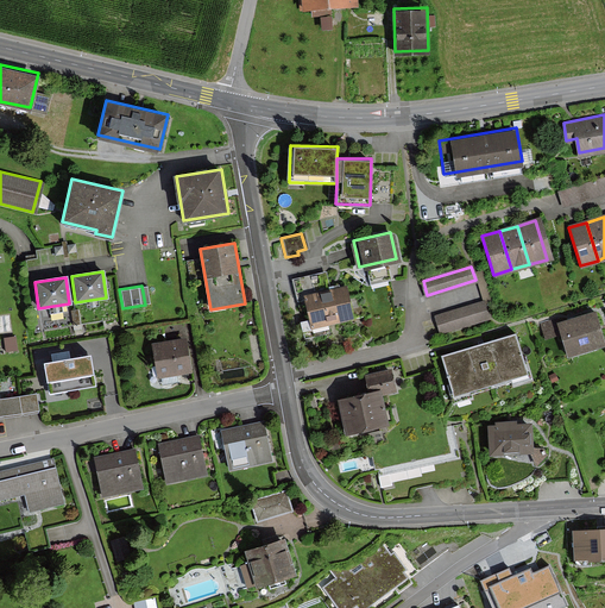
[(344,286),(300,296),(308,331),(352,320),(344,286)]
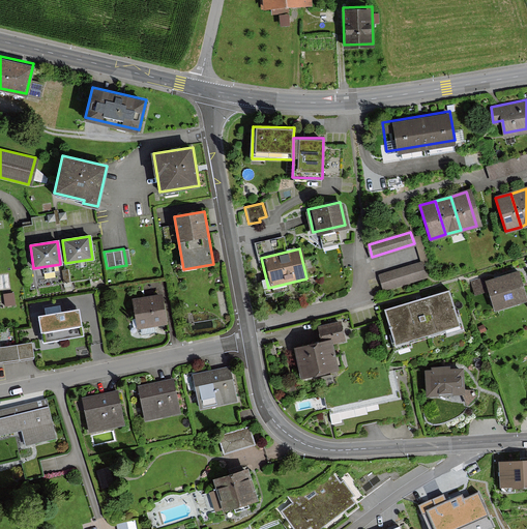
[(426,275),(421,263),(379,276),(383,288),(426,275)]
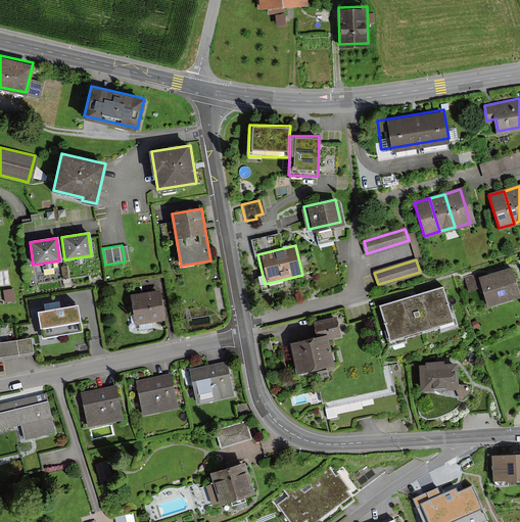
[(510,268),(476,278),(485,309),(519,298),(510,268)]
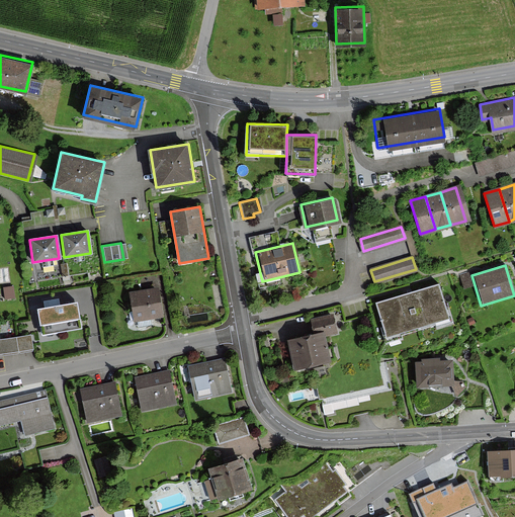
[(457,274),(462,287),(470,285),(465,271),(457,274)]
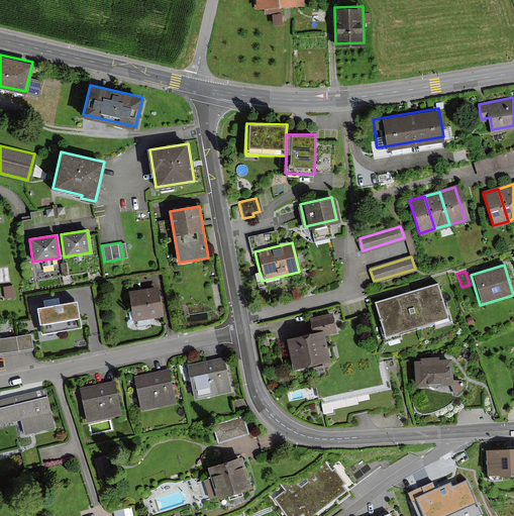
[(437,282),(375,302),(385,334),(447,315),(437,282)]
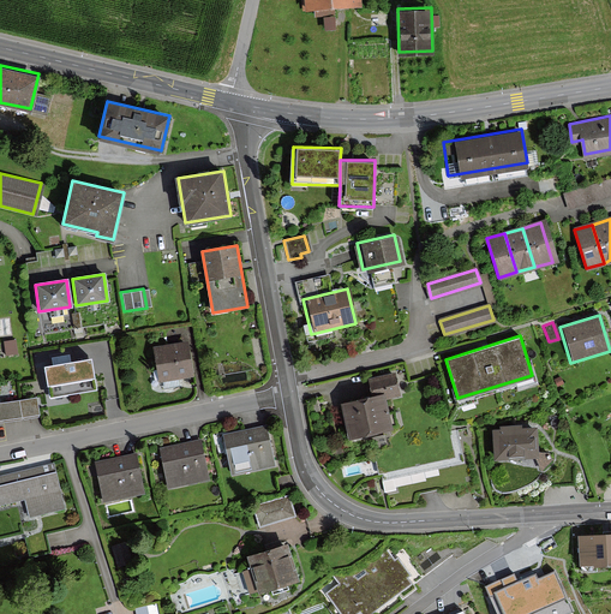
[(186,341),(154,346),(159,381),(191,376),(186,341)]
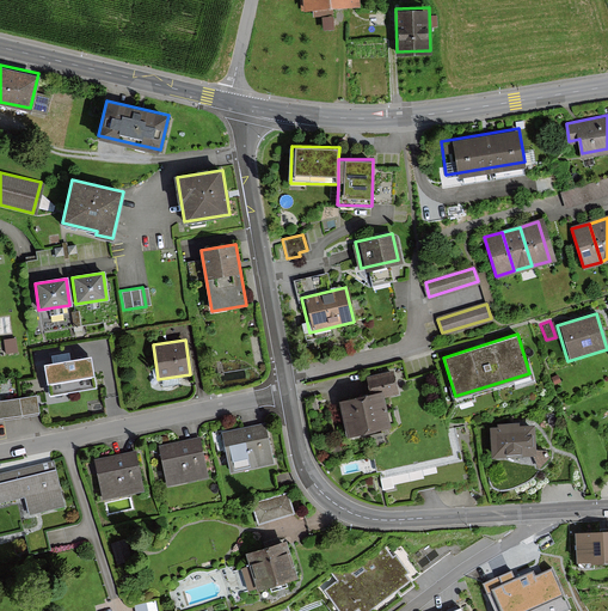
[(93,389),(88,360),(42,367),(47,397),(93,389)]
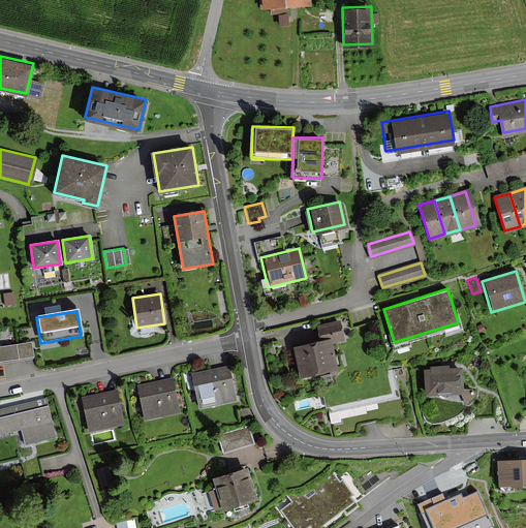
[(319,339),(294,345),(301,374),(337,366),(331,340),(342,337),(339,320),(316,325),(319,339)]
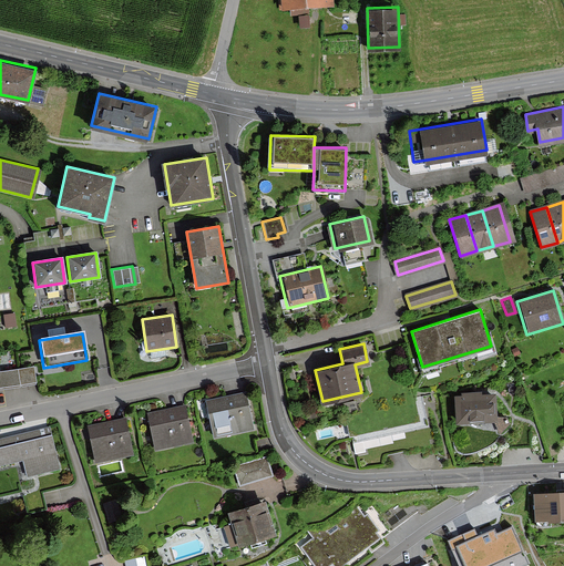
[(31,367),(0,371),(0,388),(34,382),(31,367)]
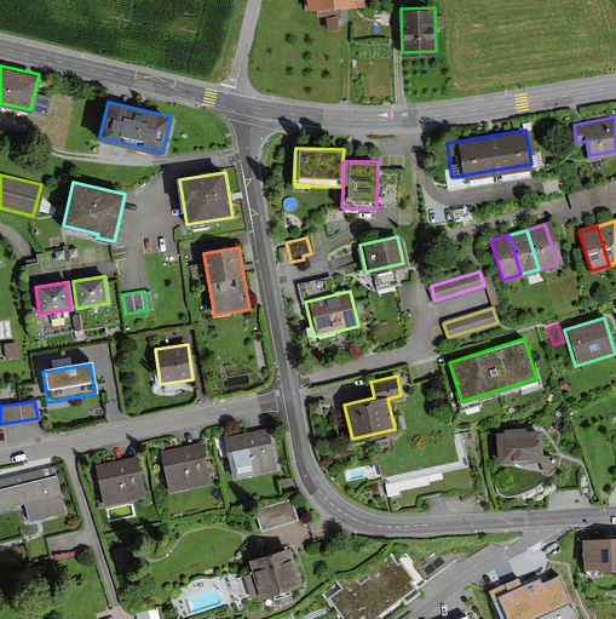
[(268,429),(224,439),(231,477),(276,468),(268,429)]
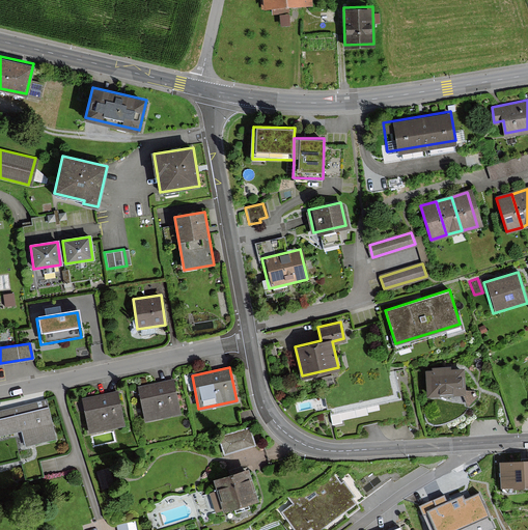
[(464,368),(426,370),(428,393),(465,392),(464,368)]
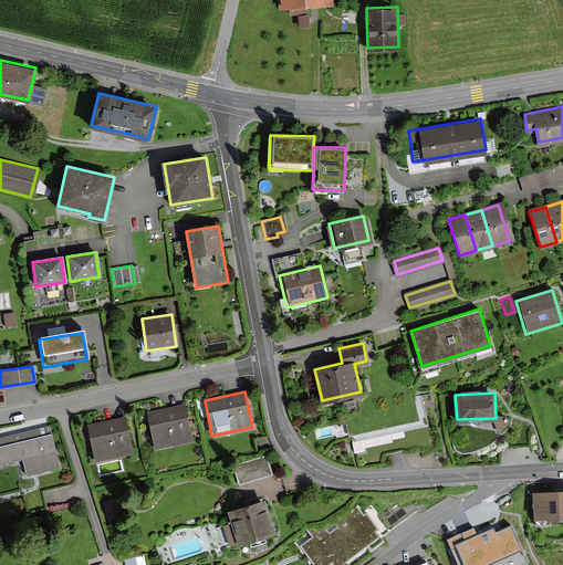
[(181,405),(147,412),(155,448),(190,440),(181,405)]
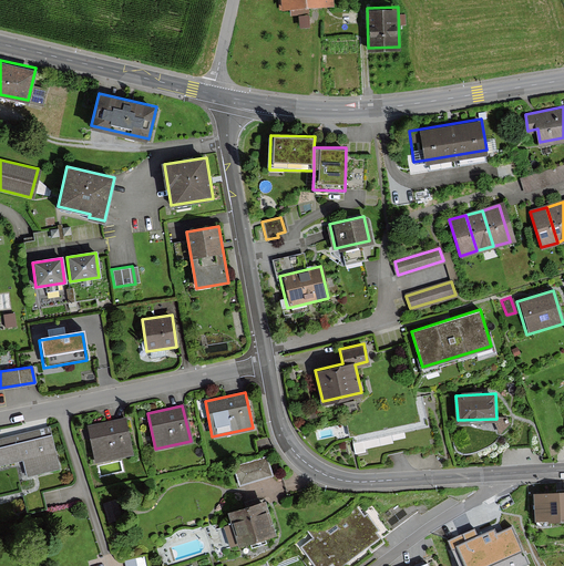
[(124,418),(88,425),(95,462),(132,454),(124,418)]
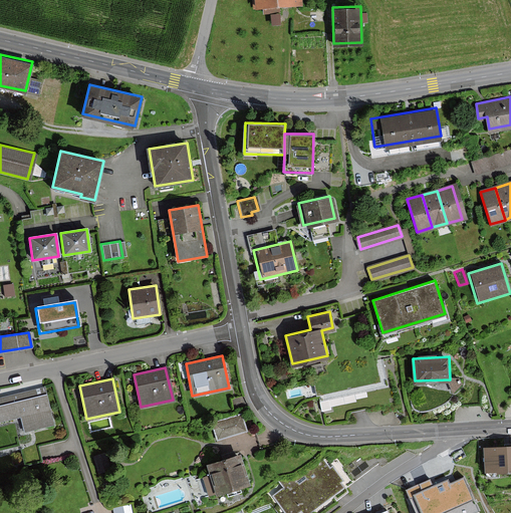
[(43,388),(0,397),(0,420),(20,417),(24,432),(52,426),(43,388)]
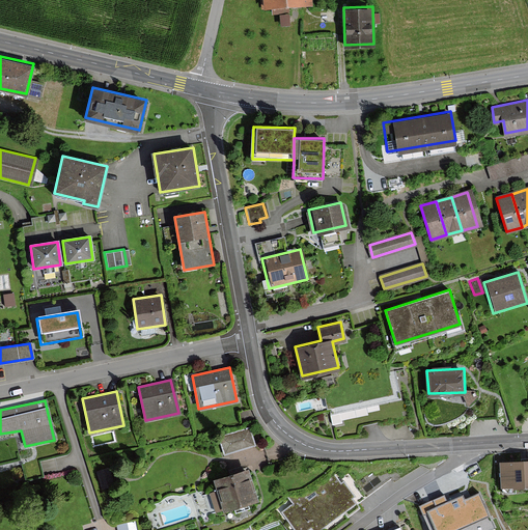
[(221,453),(253,447),(249,429),(218,436),(221,453)]
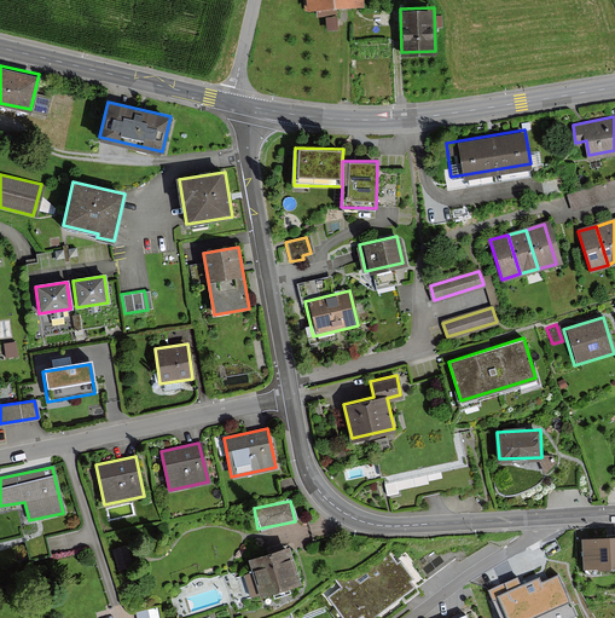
[(614,536),(581,538),(584,570),(614,569),(614,536)]
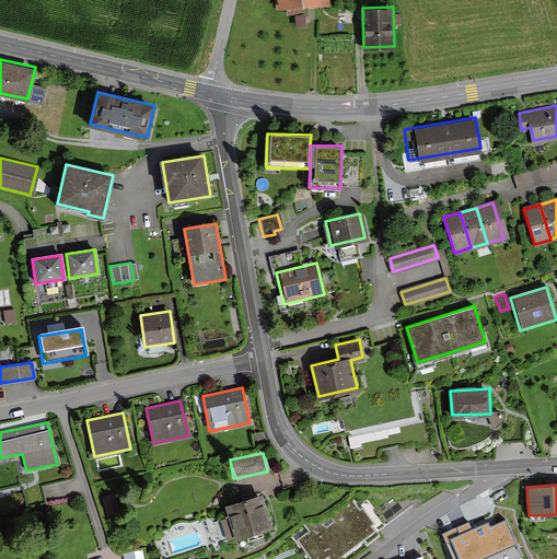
[(117,511),(112,493),(100,498),(105,515),(117,511)]
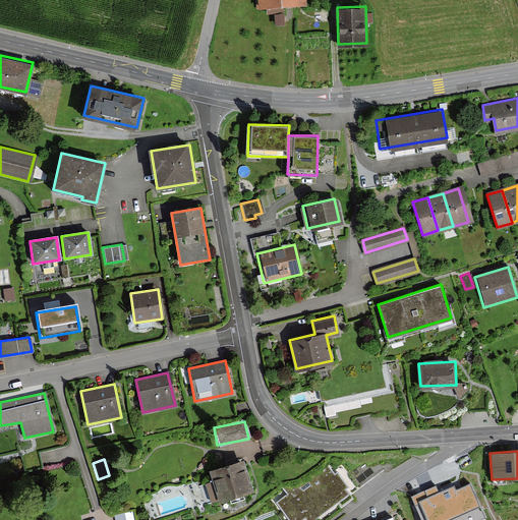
[(270,505),(280,519),(312,519),(347,497),(322,460),(294,479),(285,482),(279,486),(285,494),(270,505)]
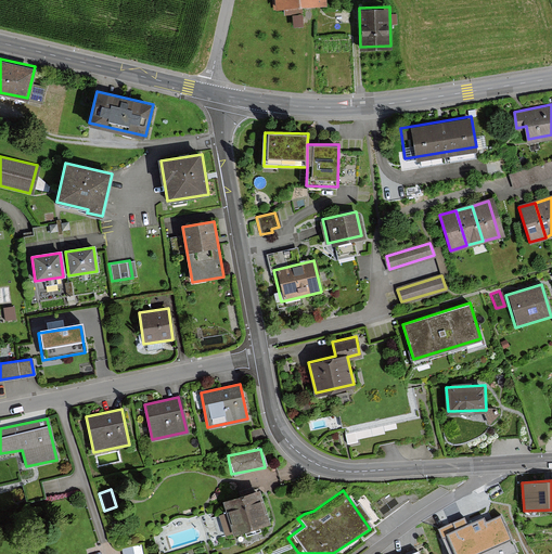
[(257,493),(225,504),(235,536),(268,524),(257,493)]
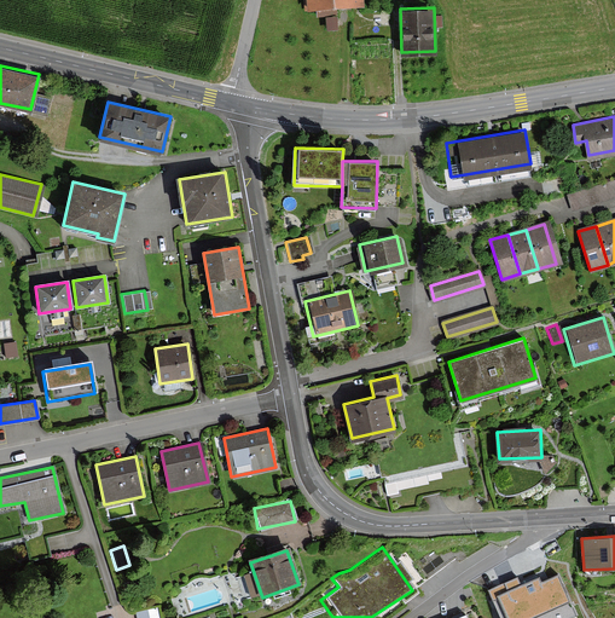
[(509,617),(538,617),(560,610),(549,582),(538,587),(533,577),(516,584),(514,576),(486,587),(493,606),(503,602),(509,617)]
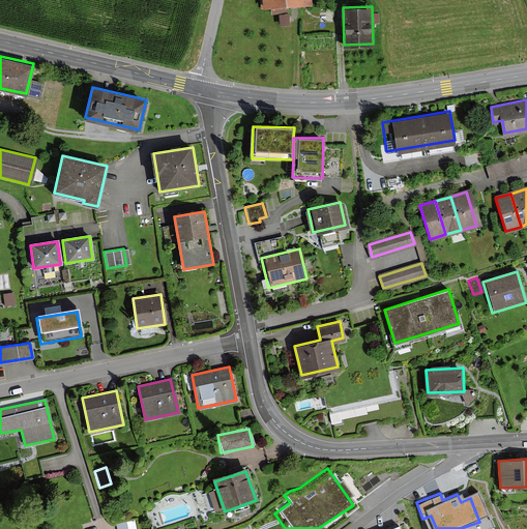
[(135,528),(133,520),(116,524),(116,528),(135,528)]
